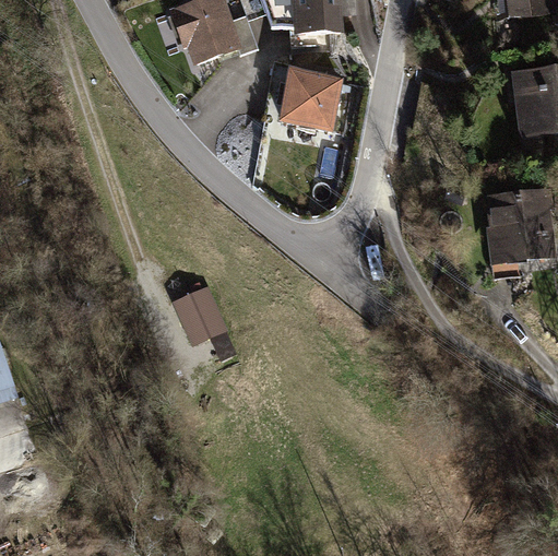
[(191,0),(168,8),(181,45),(189,43),(194,60),(237,47),(239,52),(256,47),(246,20),(245,15),(230,20),(224,0),(191,0)]
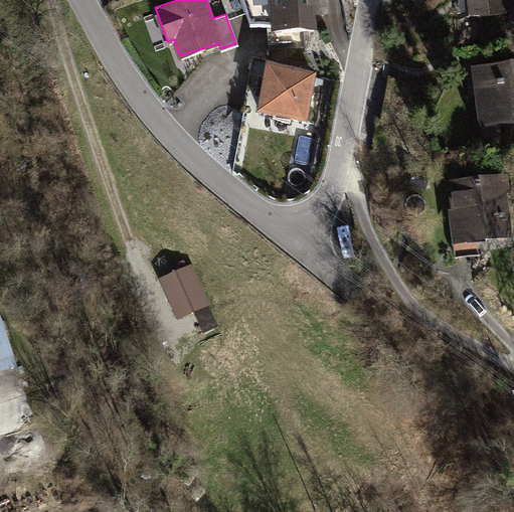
[(219,0),(225,14),(226,18),(244,11),(249,25),(270,24),(270,30),(314,27),(313,13),(326,12),(325,0),(219,0)]
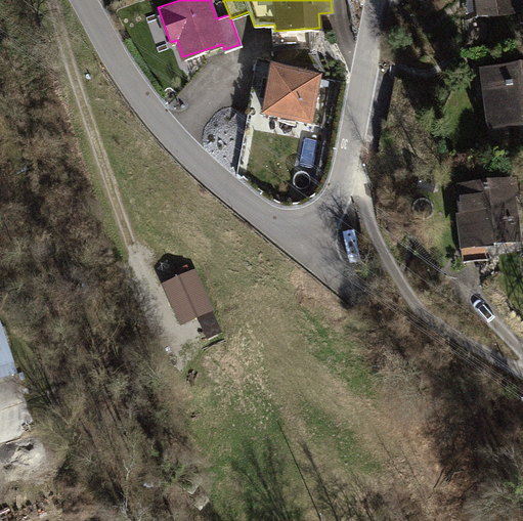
[(468,0),(470,15),(522,9),(522,0),(468,0)]
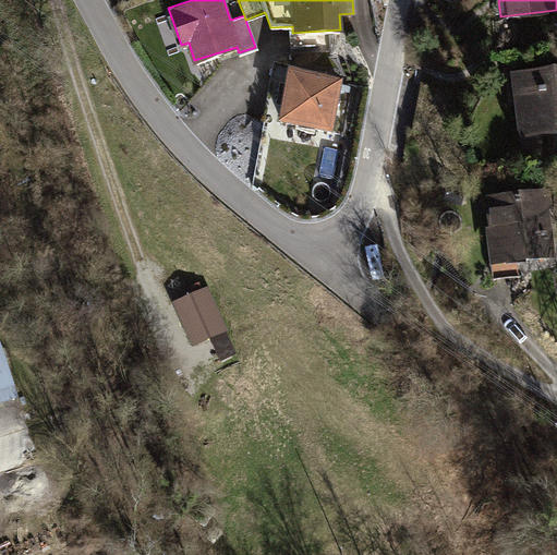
[(556,65),(515,71),(522,135),(556,130),(556,65)]
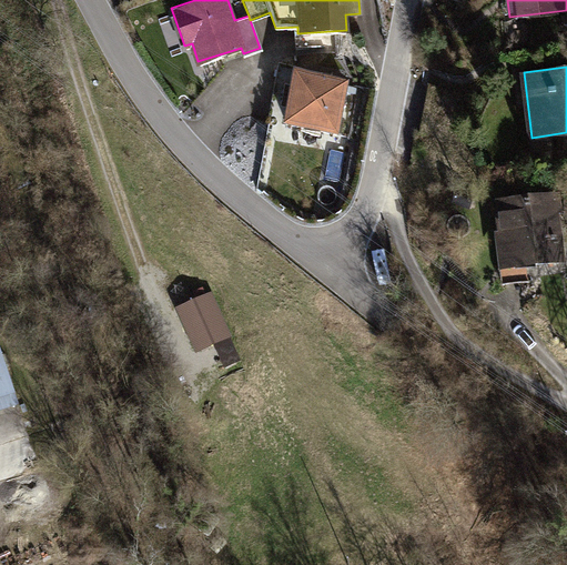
[(345,80),(293,70),(283,121),(335,131),(345,80)]
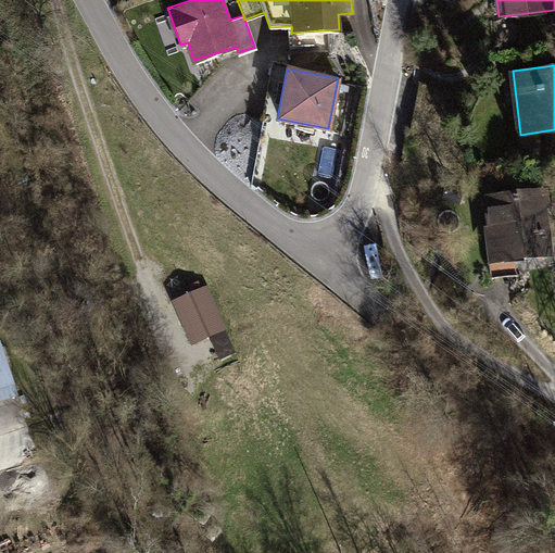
[(496,226),(500,254),(517,252),(526,251),(527,256),(554,253),(546,188),(488,196),(491,225),(491,227),(496,226)]
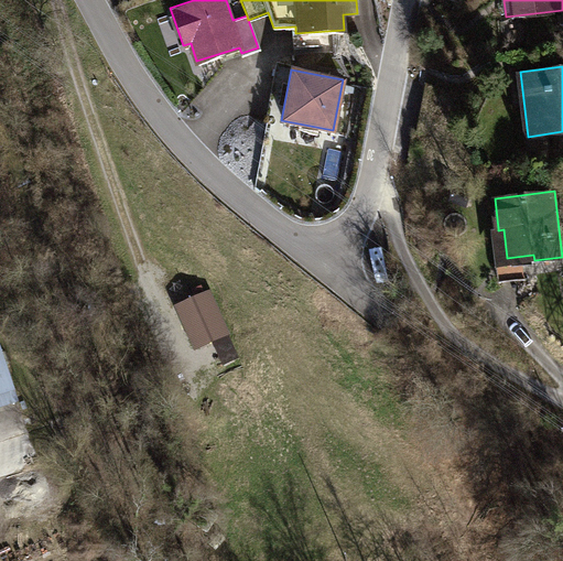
[(504,229),(498,230),(498,228),(494,228),(500,280),(528,277),(524,256),(507,258),(504,229)]
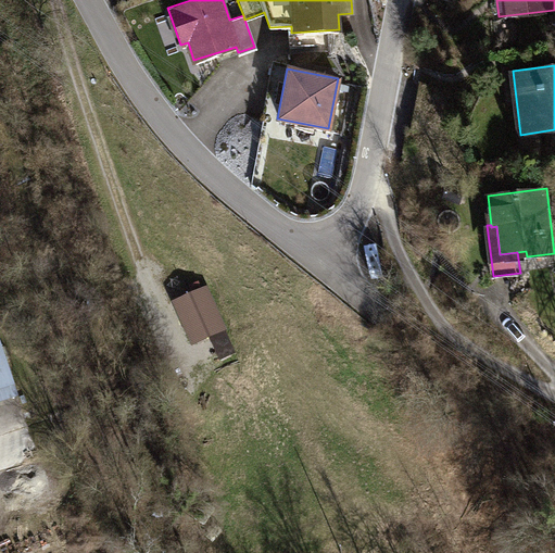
[(198,338),(230,323),(212,280),(179,296),(198,338)]
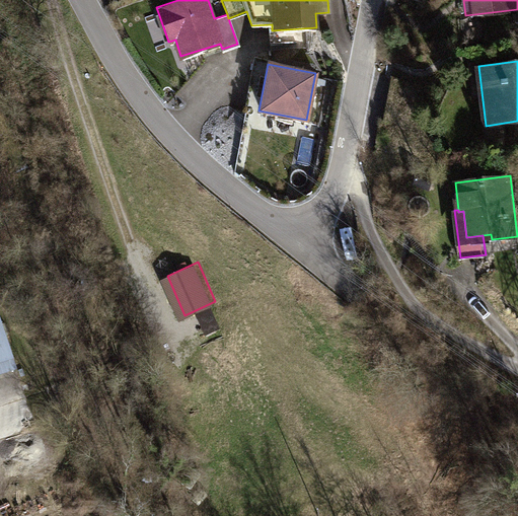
[(181,320),(191,342),(224,326),(215,305),(181,320)]
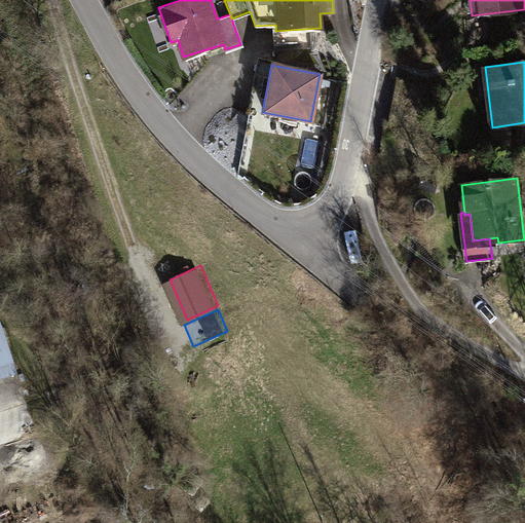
[(0,322),(0,382),(19,377),(0,322)]
